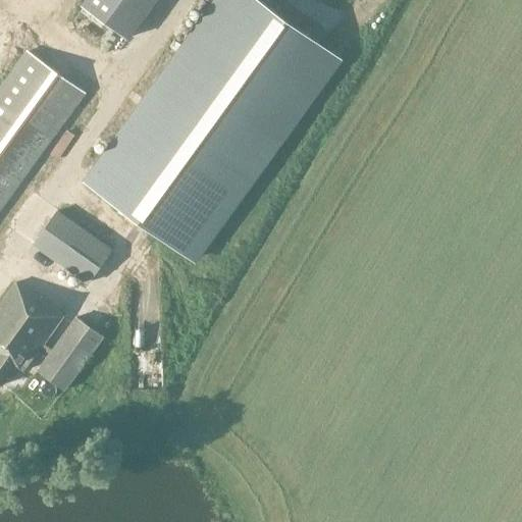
[(82,0),(80,4),(127,39),(155,0),(82,0)]
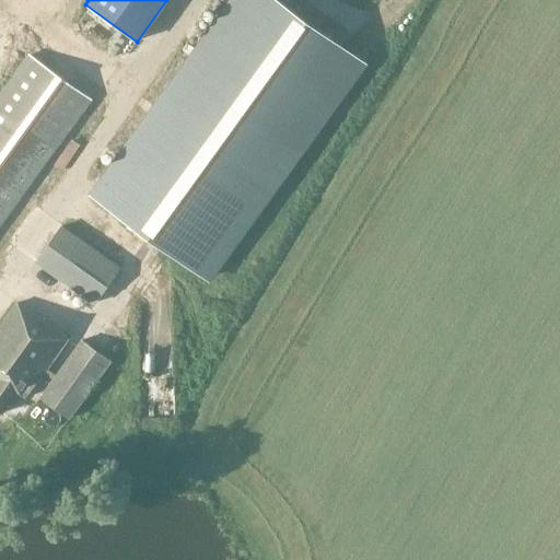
[(279,0),(228,0),(88,195),(174,257),(210,283),(368,65),(286,6),(279,0)]
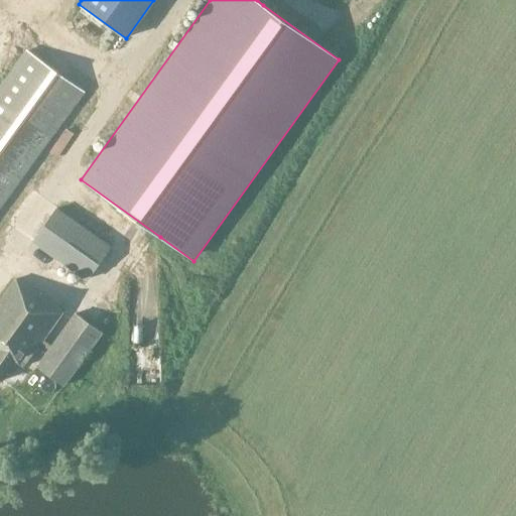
[(0,207),(84,93),(27,51),(0,89),(0,207)]
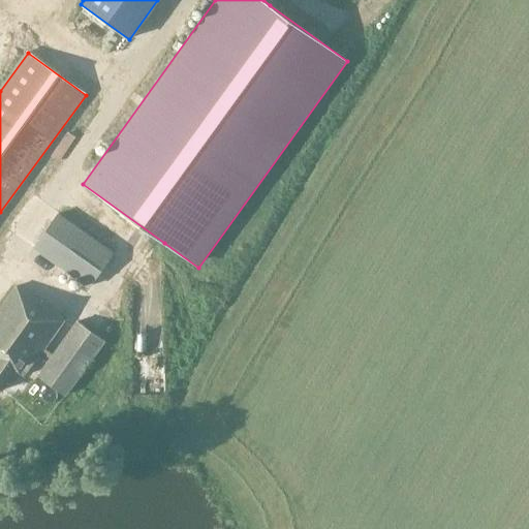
[(114,255),(106,249),(57,213),(31,247),(89,288),(114,255)]
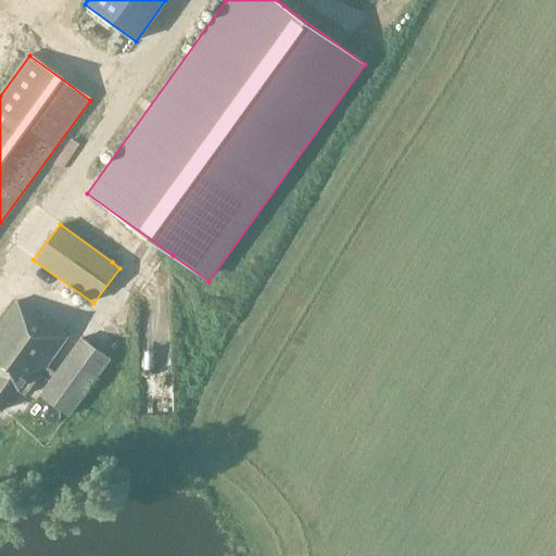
[(25,396),(40,376),(50,382),(40,396),(68,417),(111,362),(81,340),(57,374),(47,367),(68,339),(19,301),(0,326),(0,411),(16,390),(25,396)]
